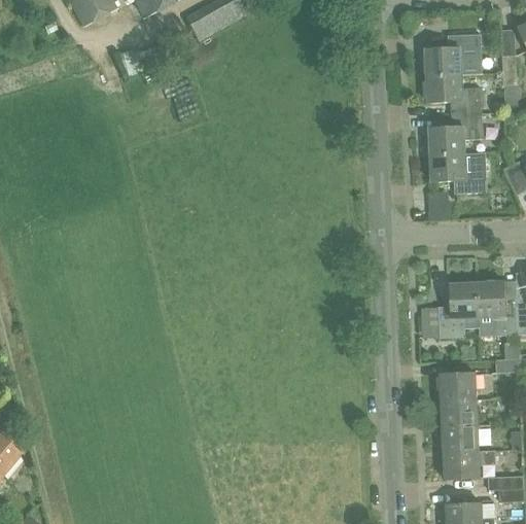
[(68,0),(82,26),(116,8),(112,0),(133,0),(142,18),(174,0),(68,0)]
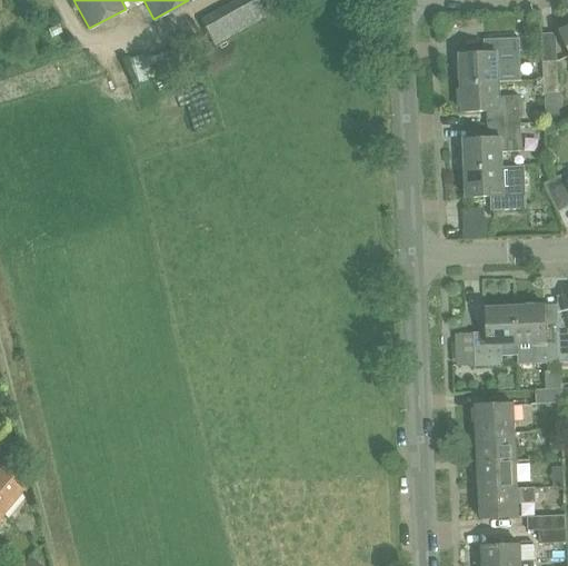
[(227,0),(198,16),(213,43),(266,15),(258,0),(227,0)]
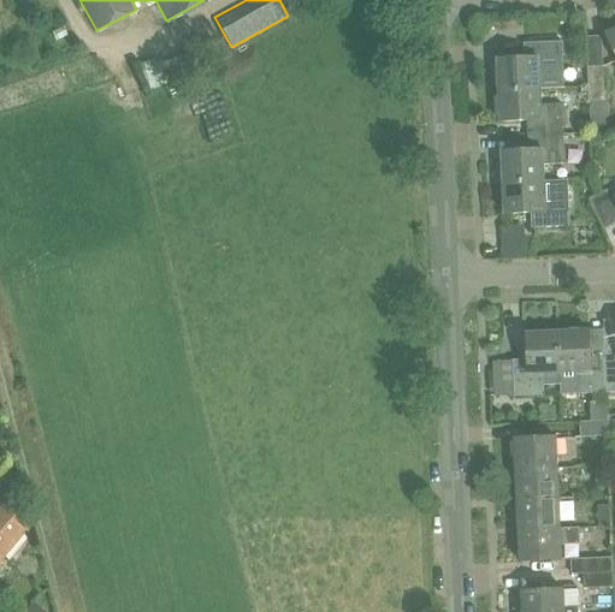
[(497,55),(498,89),(540,87),(540,71),(560,71),(559,39),(547,40),(524,40),(525,55),(497,55)]
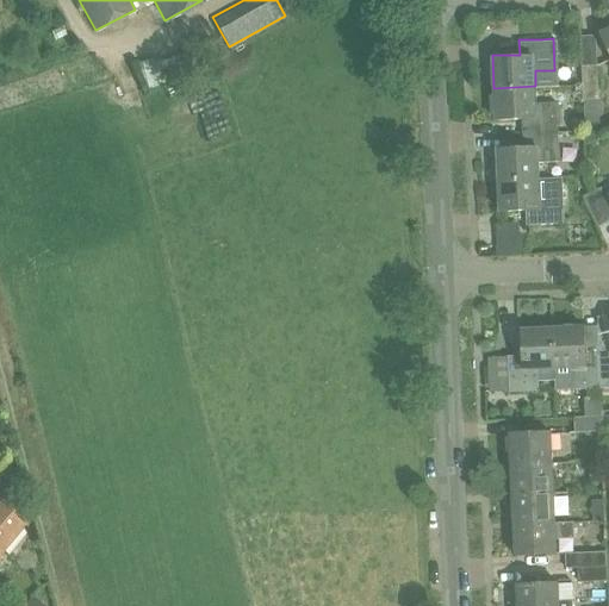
[(582,63),(583,98),(598,97),(596,63),(582,63)]
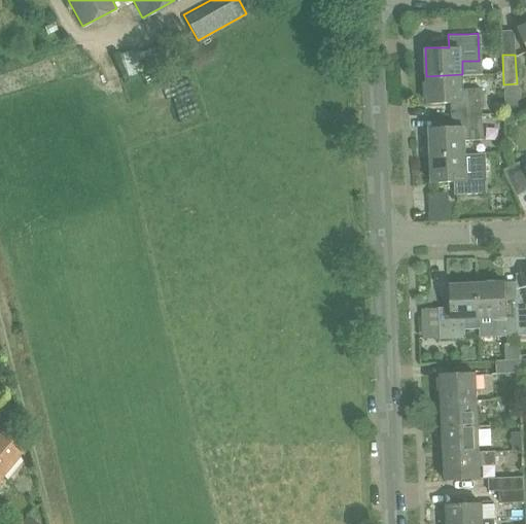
[(451,101),(451,113),(482,112),(481,86),(463,88),(462,74),(426,76),(427,102),(451,101)]
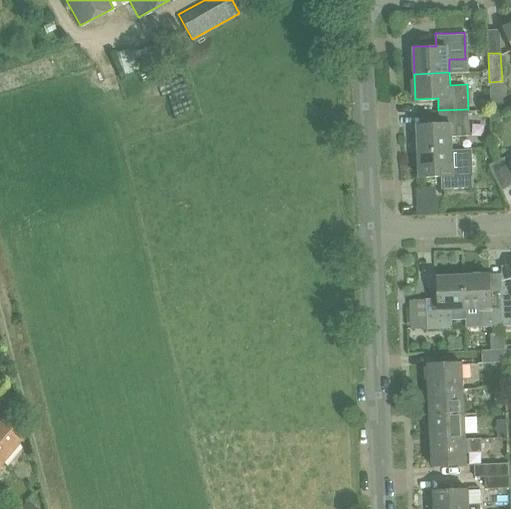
[(417,123),(418,150),(452,149),(451,135),(469,134),(468,109),(438,110),(439,122),(417,123)]
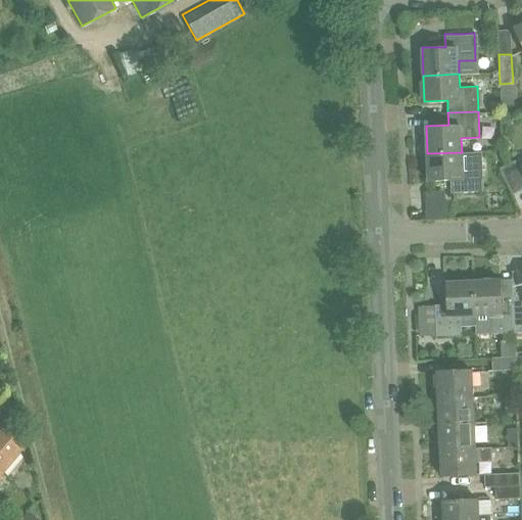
[(451,179),(451,192),(481,191),(480,164),(462,166),(462,152),(427,153),(428,180),(451,179)]
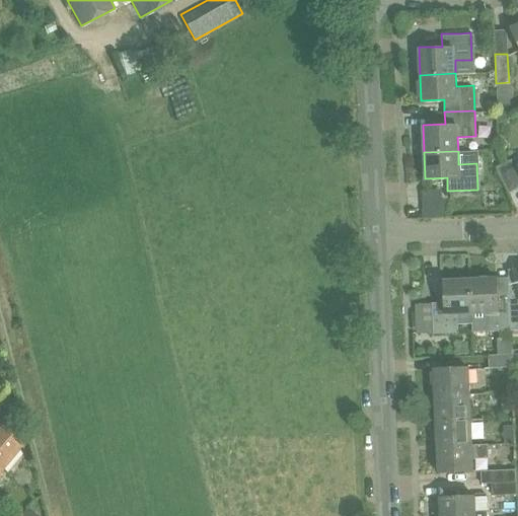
[(517,187),(517,163),(515,157),(496,166),(508,192),(517,187)]
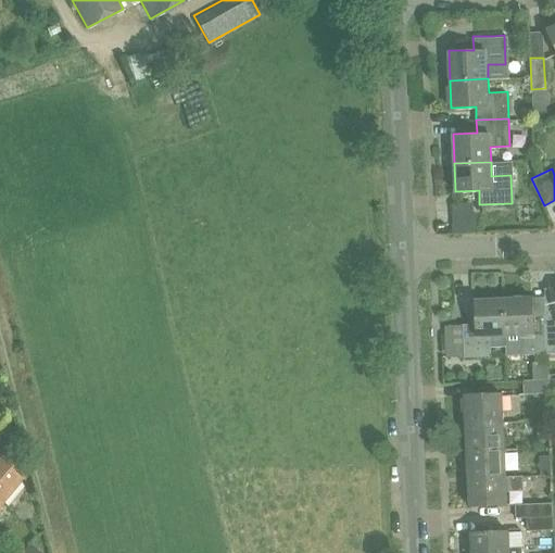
[(505,335),(506,353),(547,352),(545,310),(544,310),(545,321),(532,321),(531,297),(504,298),(505,335)]
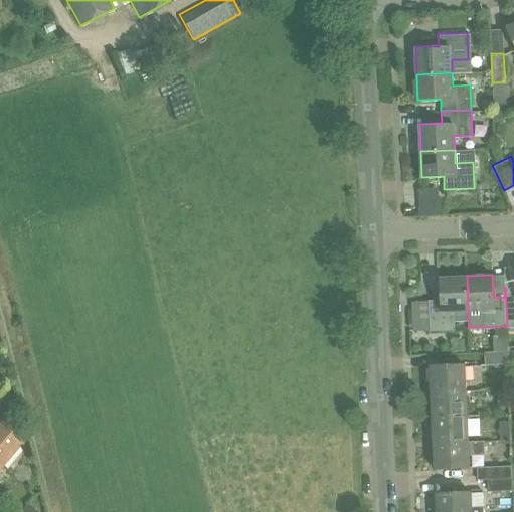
[(429,299),(430,329),(455,328),(455,311),(468,310),(467,276),(440,277),(441,299),(429,299)]
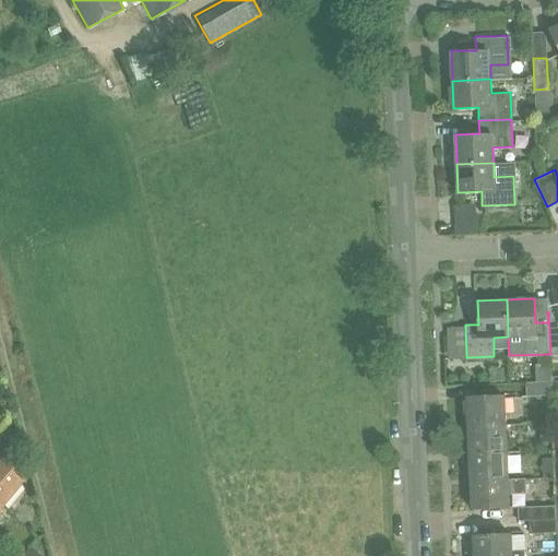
[(557,310),(548,311),(550,354),(557,353),(557,310)]
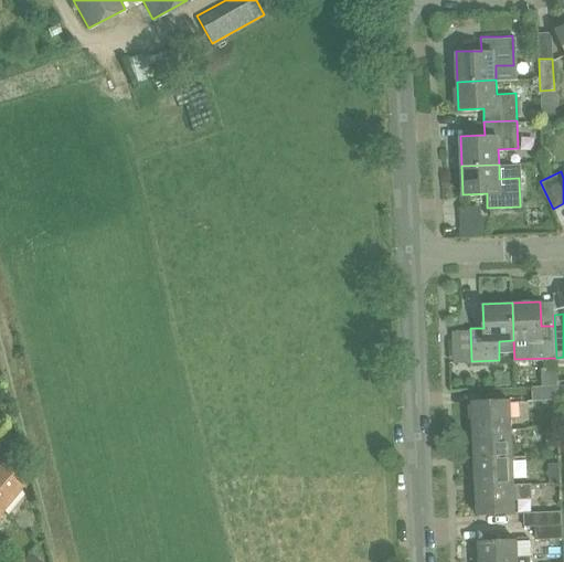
[(531,384),(532,399),(559,398),(557,383),(531,384)]
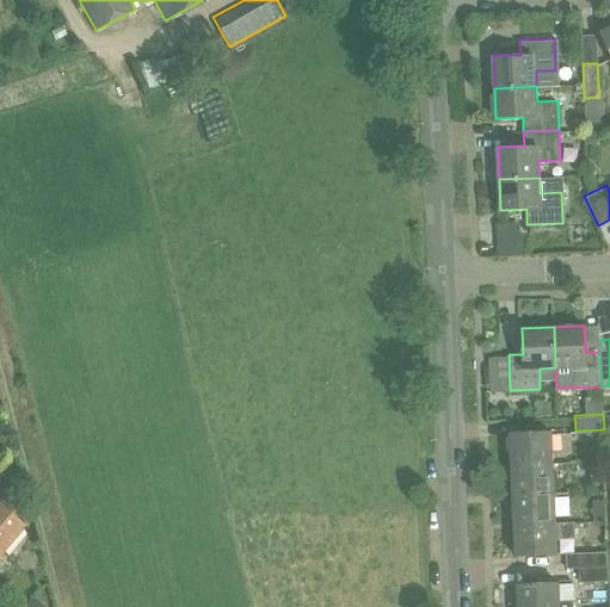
[(511,433),(512,464),(553,462),(552,431),(511,433)]
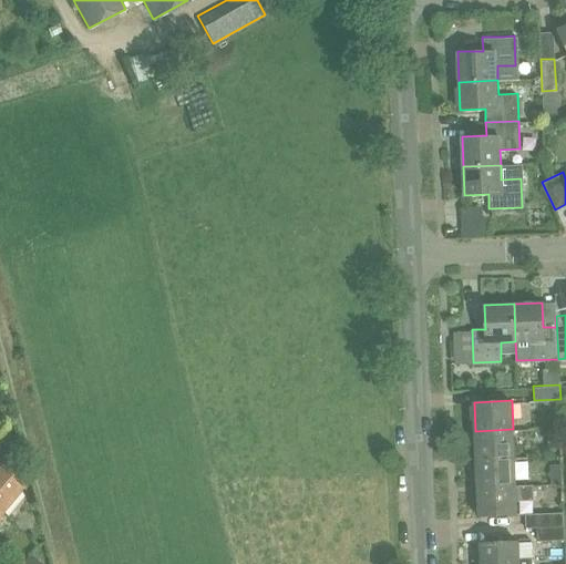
[(546,427),(547,447),(559,447),(558,427),(546,427)]
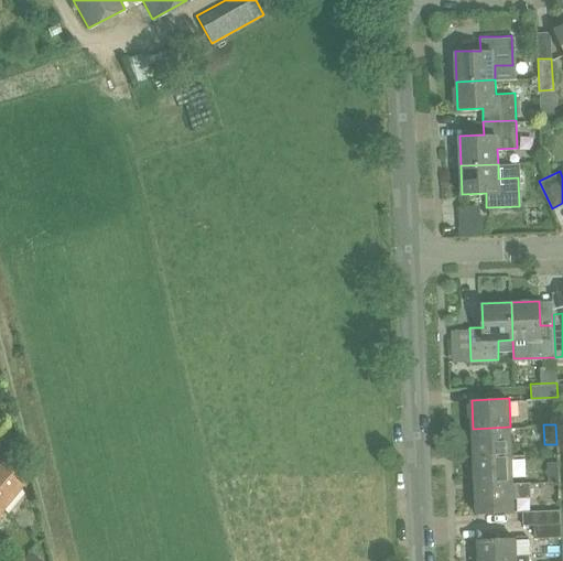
[(473,429),(474,456),(511,455),(510,427),(473,429)]
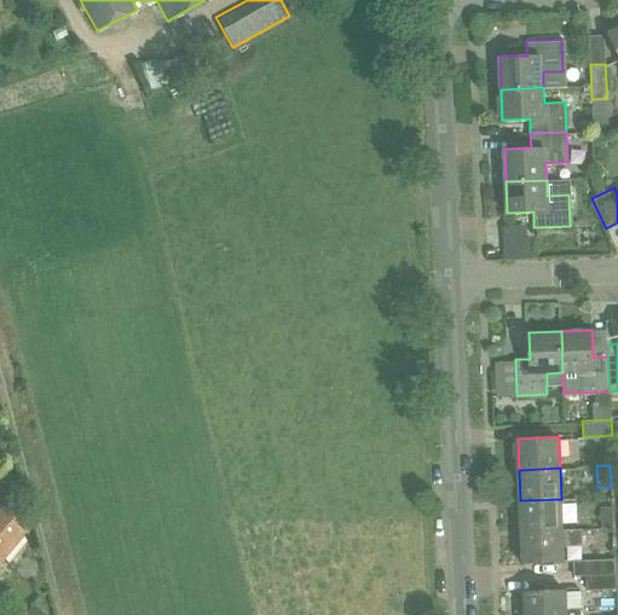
[(520,500),(521,532),(562,529),(562,528),(561,499),(520,500)]
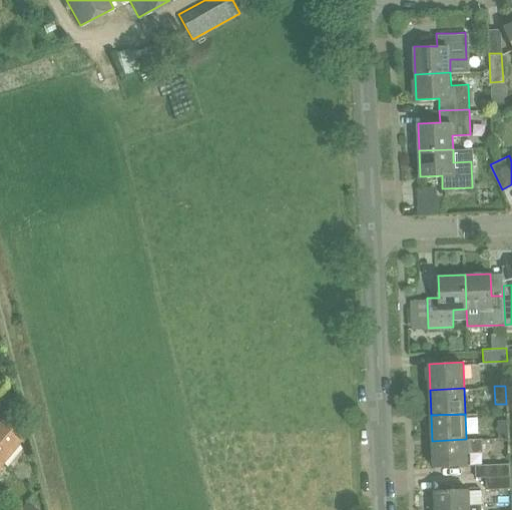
[(497,419),(498,437),(508,436),(507,418),(497,419)]
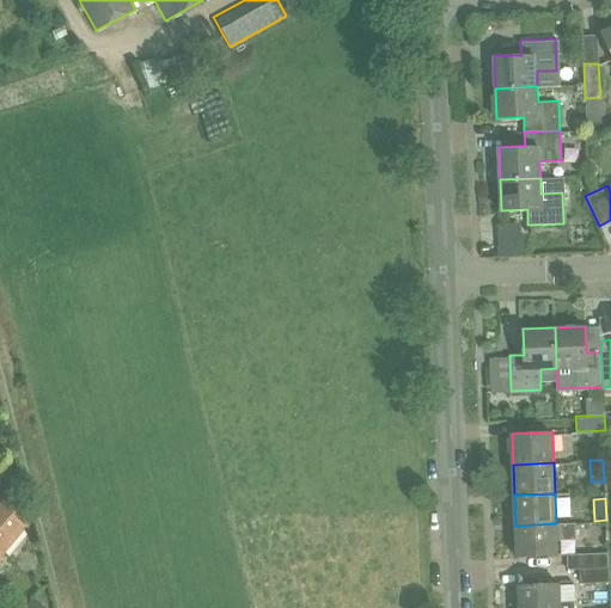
[(0,550),(1,551),(23,523),(0,504),(0,550)]
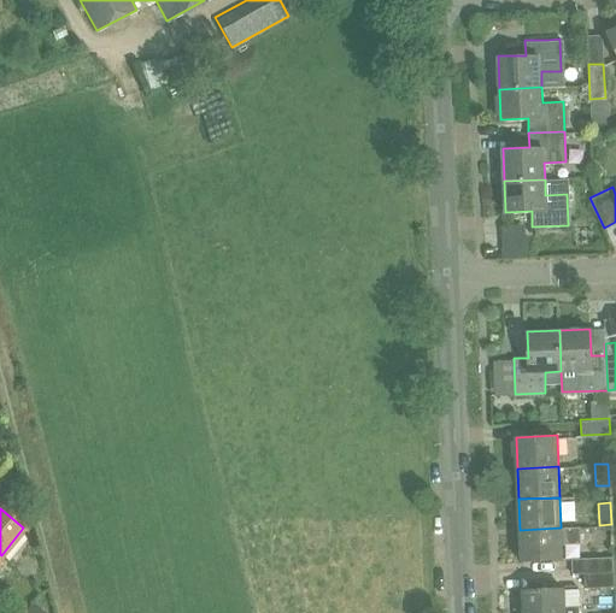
[(520,530),(521,560),(563,558),(562,542),(580,542),(580,525),(561,526),(561,528),(520,530)]
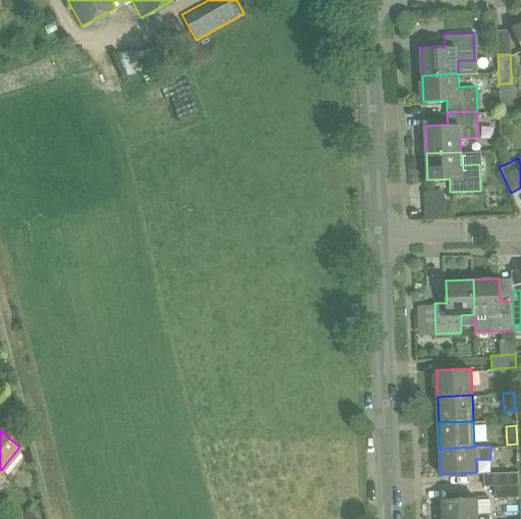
[(493,485),(518,484),(518,470),(493,471),(481,472),(482,484),(493,483),(493,485)]
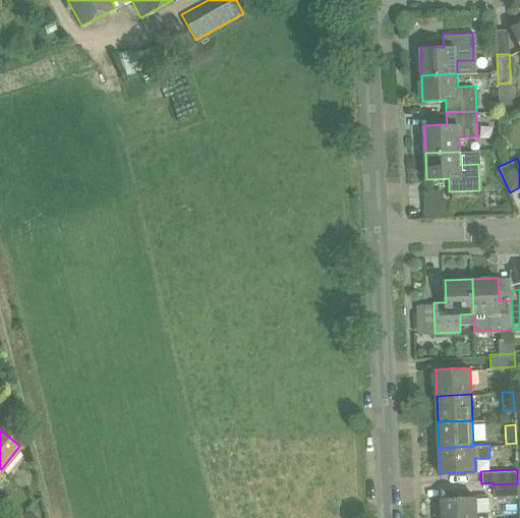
[(515,501),(519,501),(519,495),(518,495),(517,483),(493,484),(494,496),(515,495),(515,501)]
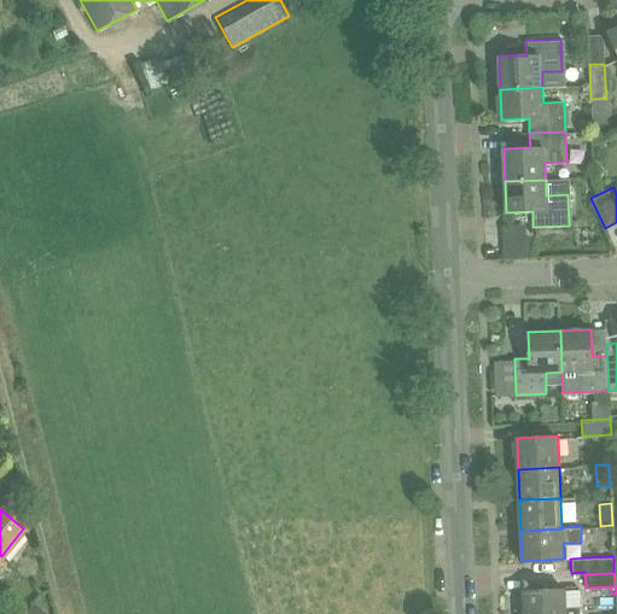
[(524,591),(524,613),(580,613),(580,588),(524,591)]
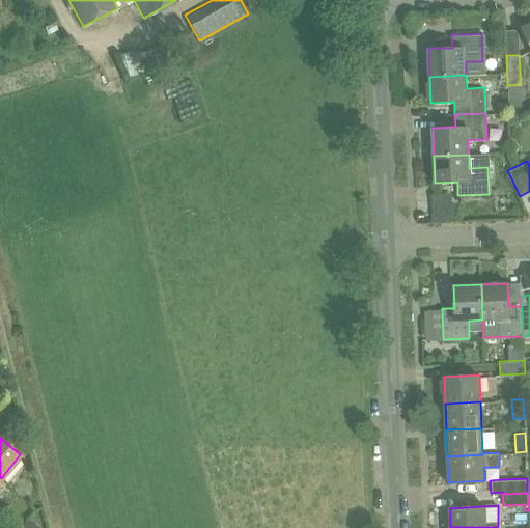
[(27,519),(19,527),(37,527),(38,527),(27,519)]
